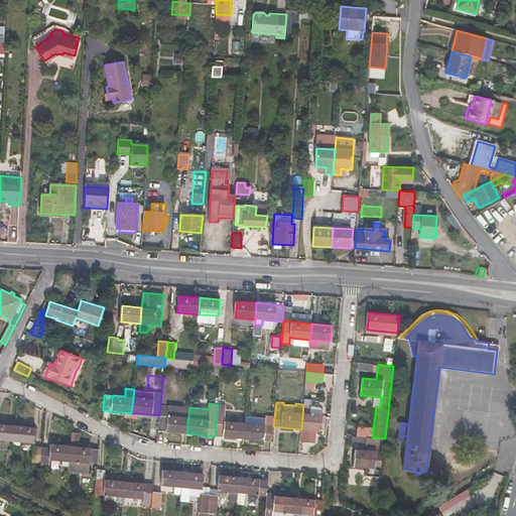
[(215,436),(243,438),(245,423),(225,421),(226,410),(222,409),(222,405),(218,404),(215,436)]
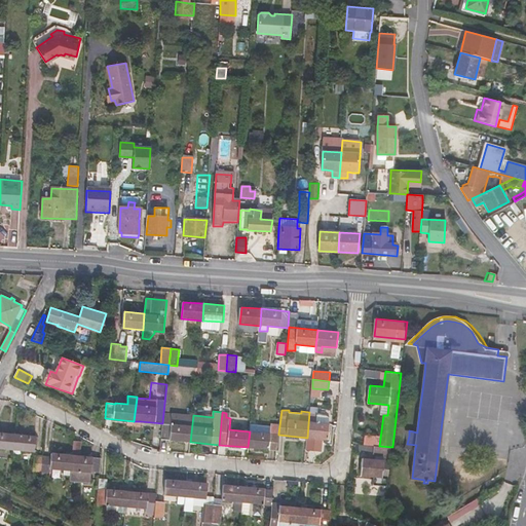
[(309,412),(307,438),(328,440),(329,422),(330,416),(328,414),(317,413),(309,412)]
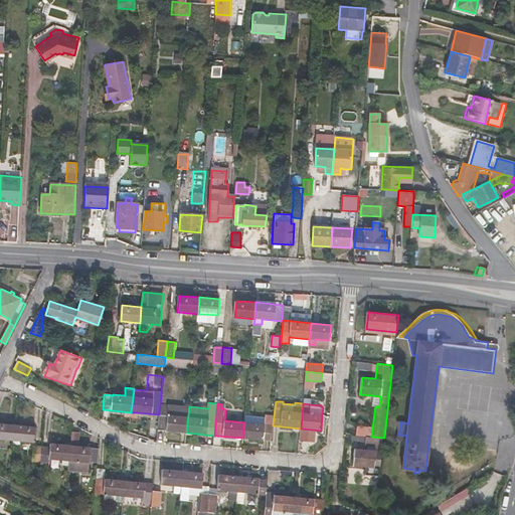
[(186,433),(189,406),(160,404),(159,414),(158,431),(186,433)]
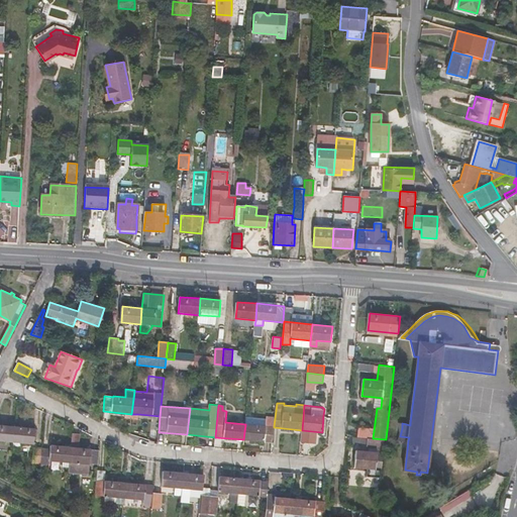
[(0,440),(13,442),(15,426),(0,424),(0,440)]
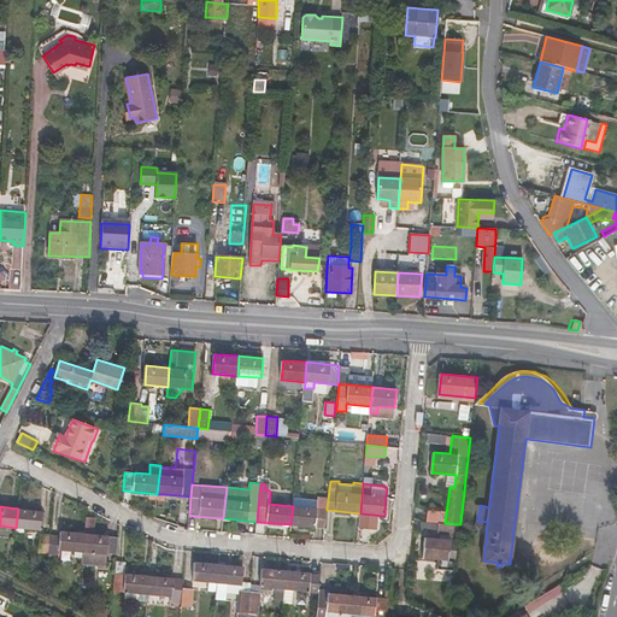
[(293,506),(291,524),(325,528),(327,510),(327,509),(293,506)]
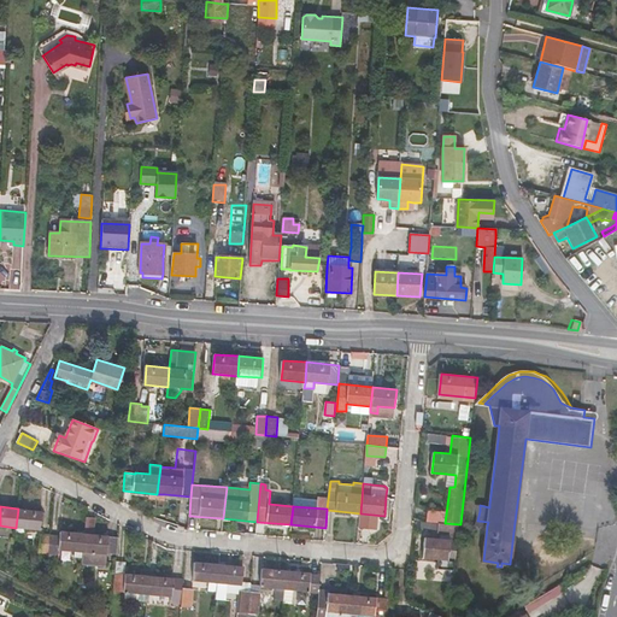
[(42,511),(18,509),(16,528),(40,530),(42,511)]
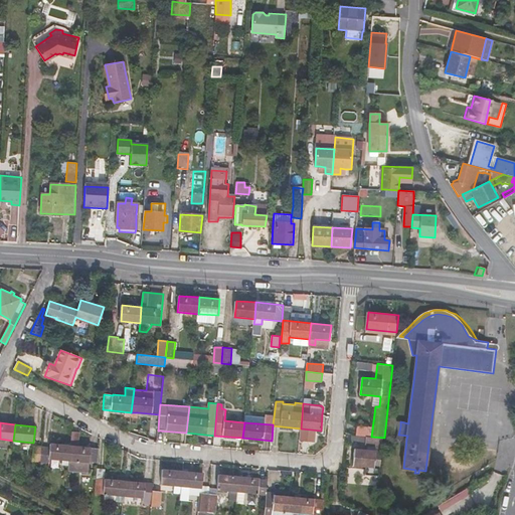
[(69,461),(68,471),(88,472),(91,447),(77,446),(78,432),(72,432),(70,445),(69,461)]
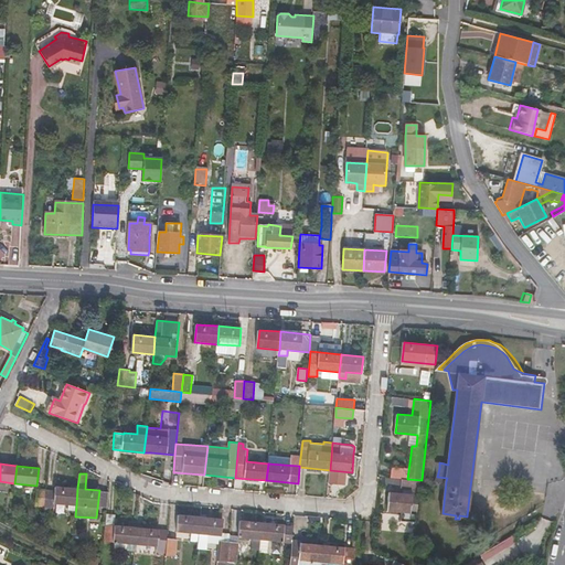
[(402,489),(413,490),(419,490),(420,480),(386,478),(385,484),(402,486),(402,489)]
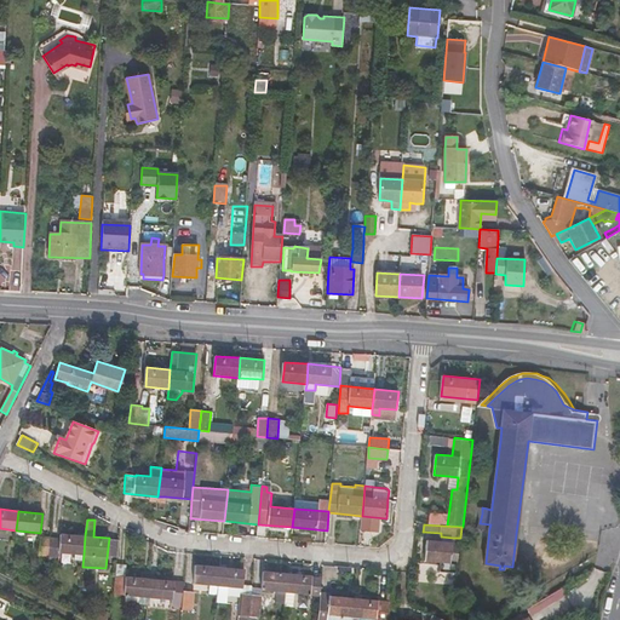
[(59,554),(84,555),(85,535),(61,533),(61,538),(50,537),(49,556),(58,557),(59,554)]
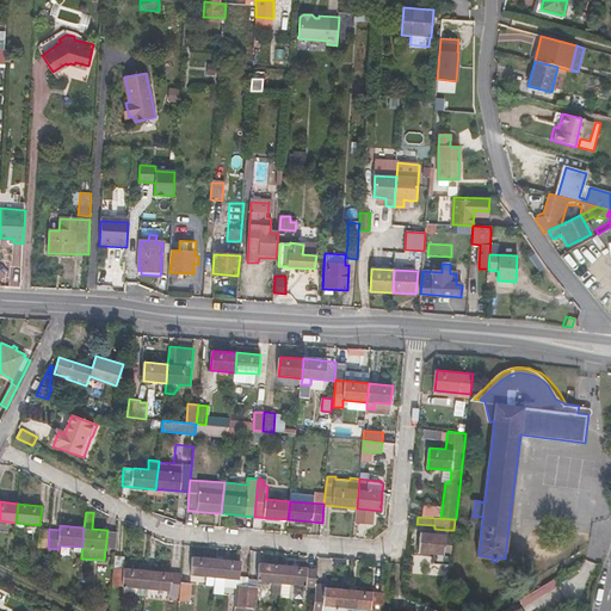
[(38,548),(48,548),(49,529),(39,529),(38,548)]
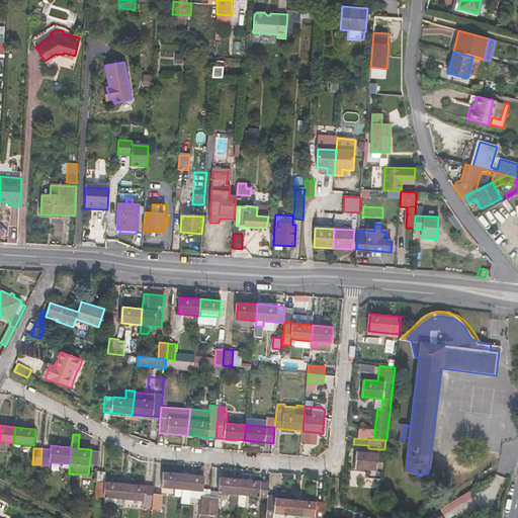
[(368,477),(381,479),(385,449),(384,449),(378,449),(377,452),(357,450),(356,468),(368,469),(368,477)]
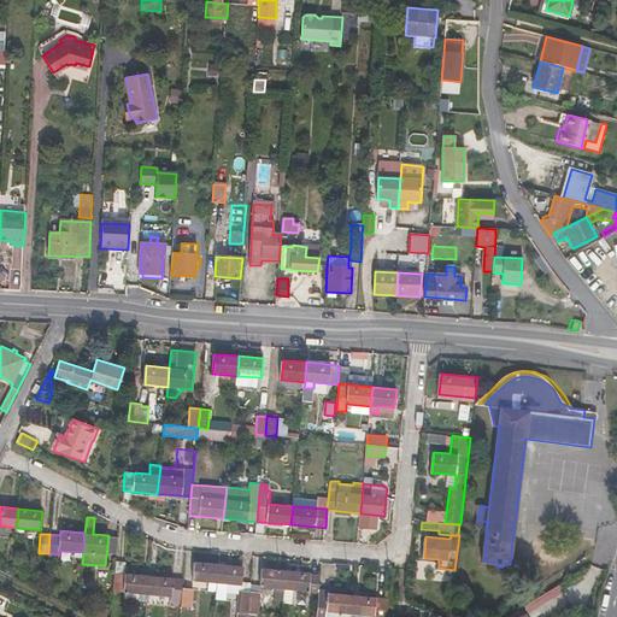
[(172,579),(183,579),(184,560),(174,560),(172,577),(172,579)]
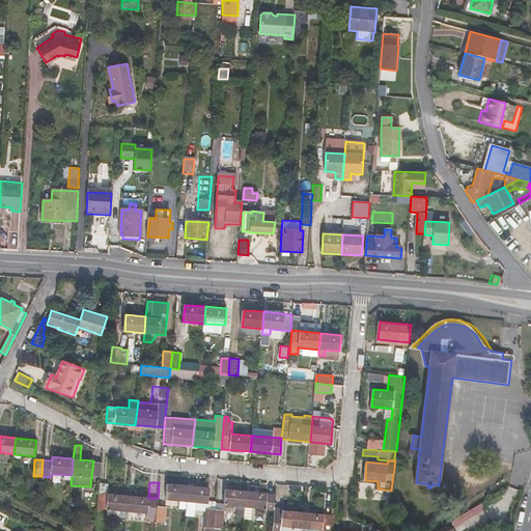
[(187,502),(188,484),(167,483),(166,500),(179,501),(179,508),(186,508),(187,502)]
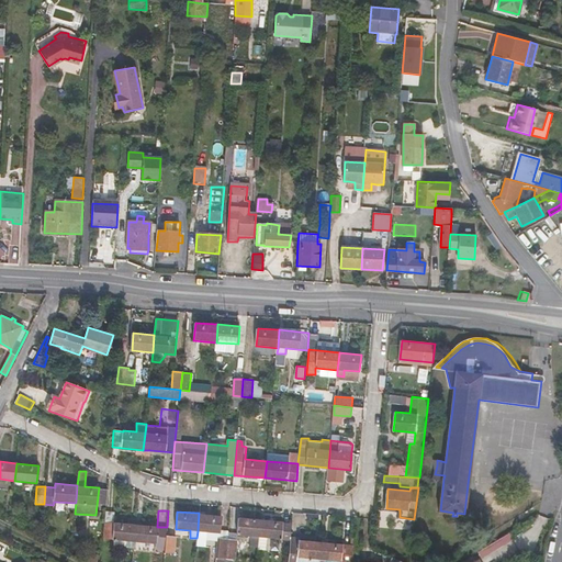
[(215,561),(225,561),(227,539),(228,531),(220,530),(221,515),(199,513),(198,531),(220,532),(220,538),(217,537),(215,561)]
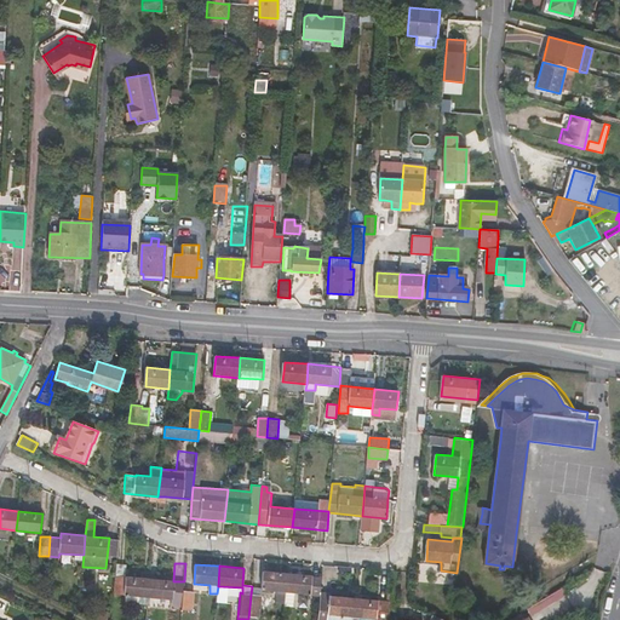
[(275,603),(285,603),(287,572),(263,570),(262,590),(276,591),(275,603)]
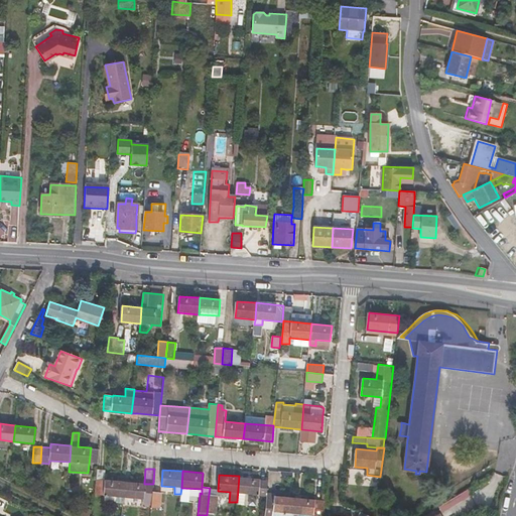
[(95,494),(123,497),(125,481),(125,476),(117,476),(116,481),(96,479),(95,494)]
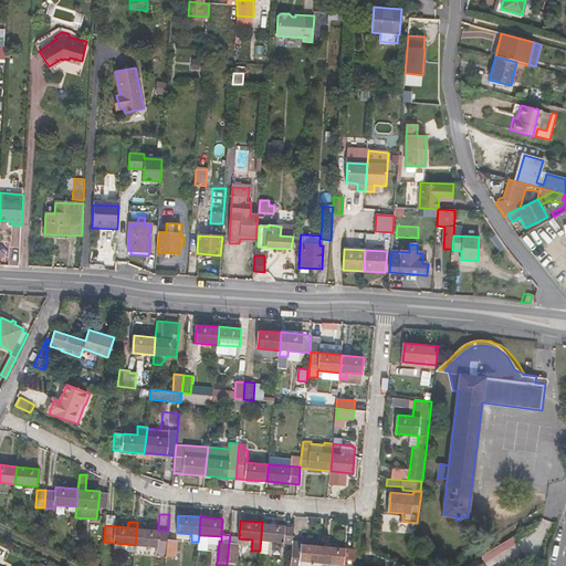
[(260,551),(259,554),(268,555),(269,541),(293,543),(293,540),(294,528),(284,527),(284,524),(262,522),(260,551)]
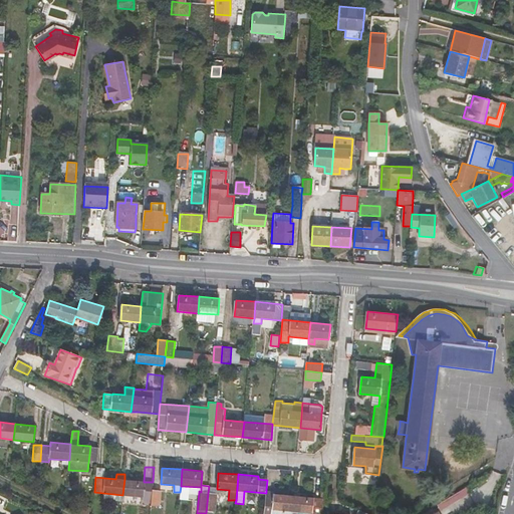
[(143,502),(151,503),(152,489),(153,482),(144,482),(144,481),(124,479),(122,495),(143,497),(143,502)]
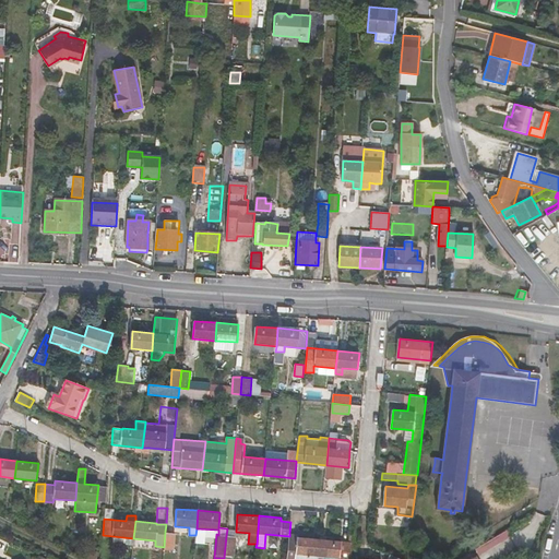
[(508,531),(474,546),(477,552),(511,537),(508,531)]
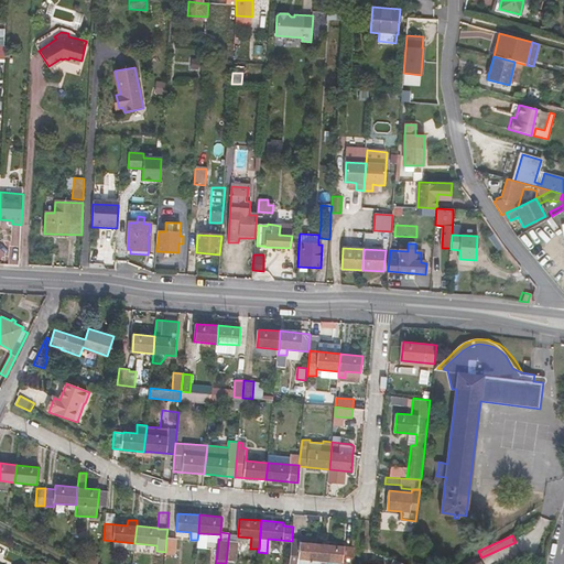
[(165,552),(165,554),(175,555),(176,538),(166,537),(165,552)]
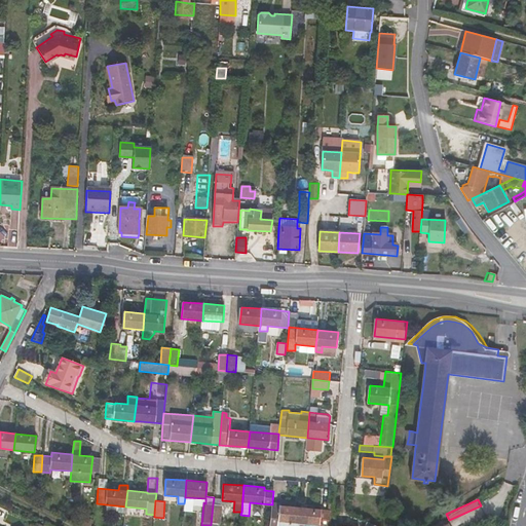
[(280,502),(272,501),(272,504),(269,525),(277,525),(278,521),(299,523),(300,506),(280,504),(280,502)]
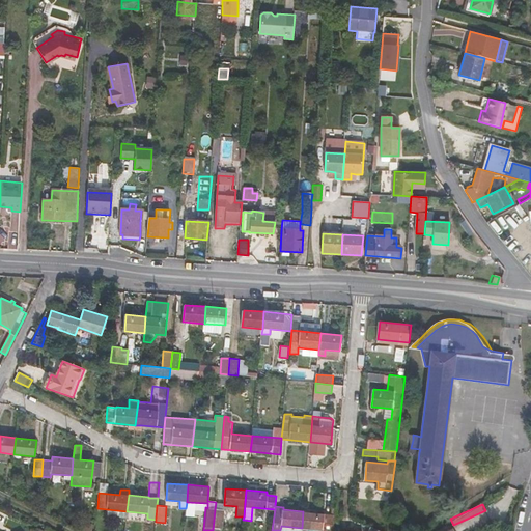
[(213,530),(221,530),(224,509),(215,509),(213,530)]
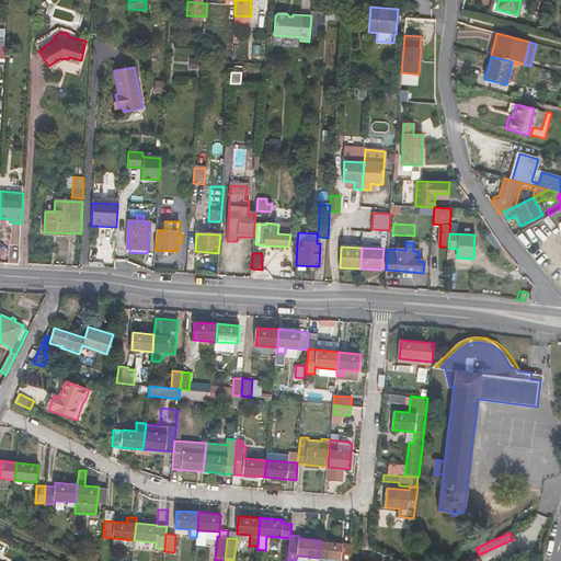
[(340,560),(351,560),(354,544),(320,540),(319,558),(341,560),(340,560)]
